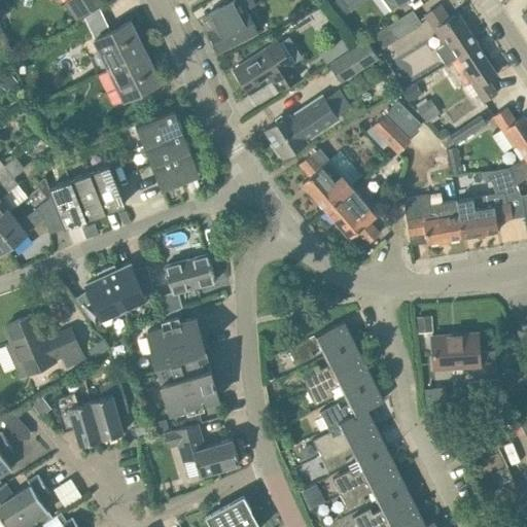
[(99,0),(66,0),(65,1),(75,18),(101,2),(99,0)]
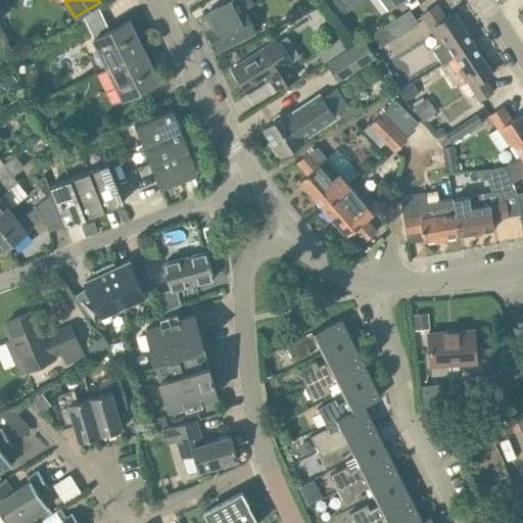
[(232,0),(204,13),(211,27),(206,30),(210,36),(209,39),(211,44),(215,45),(218,51),(256,31),(246,9),(240,0),(232,0)]
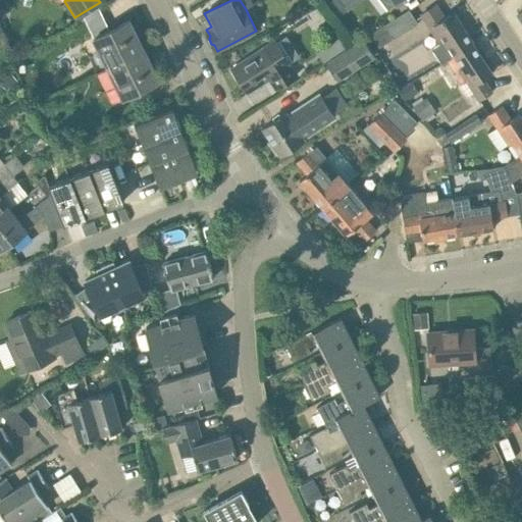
[(346,11),(336,0),(330,0),(327,3),(338,17),(346,11)]
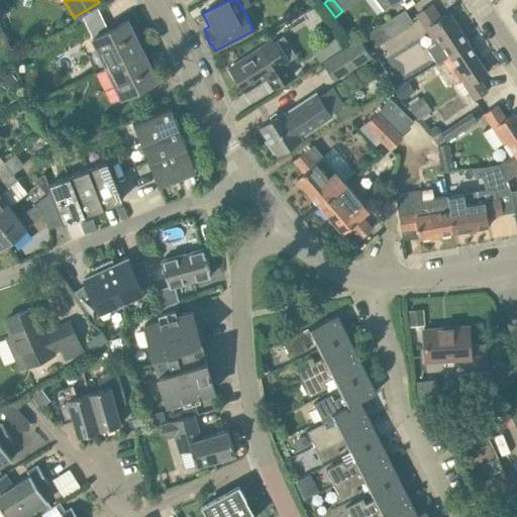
[(437,63),(468,41),(448,12),(440,18),(431,5),(418,13),(437,41),(427,48),(437,63)]
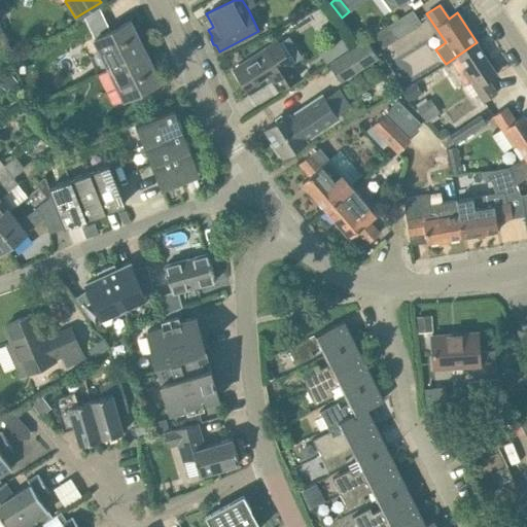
[(371,36),(379,49),(422,24),(413,9),(371,36)]
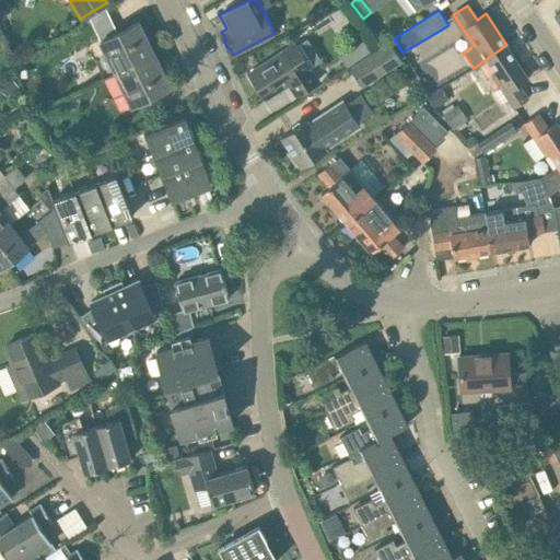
[(116,73),(154,53),(139,21),(100,41),(116,73)]
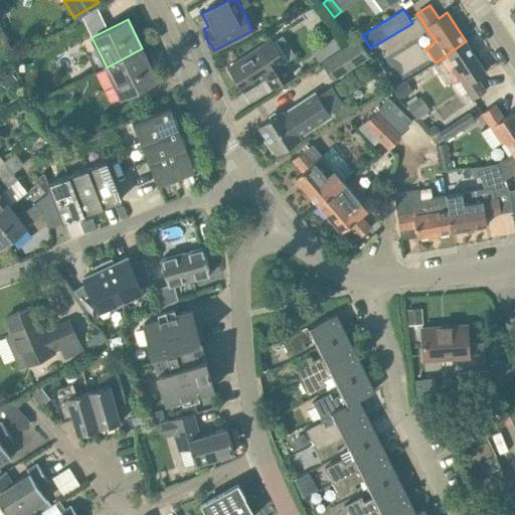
[(319,60),(341,47),(334,37),(313,51),(319,60)]
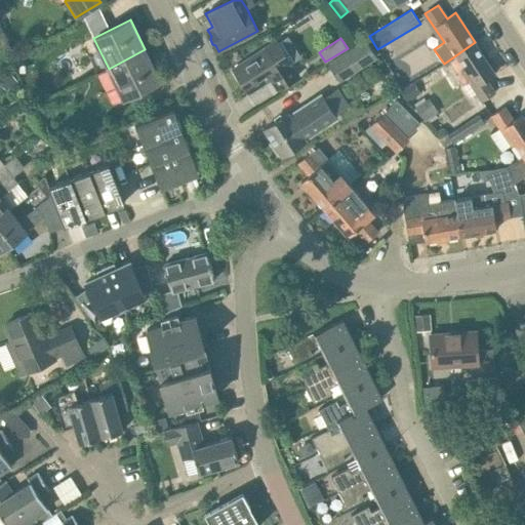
[(339,81),(377,56),(366,39),(328,64),(339,81)]
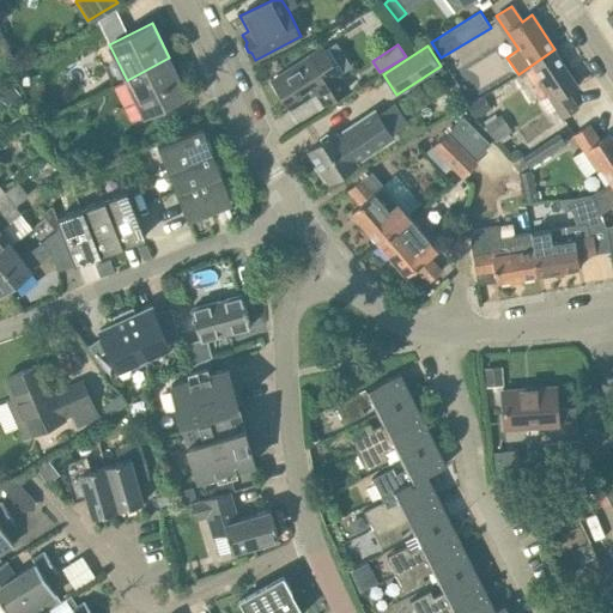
[(325,103),(349,87),(323,49),(313,56),(311,54),(273,79),(291,108),(316,91),(325,103)]
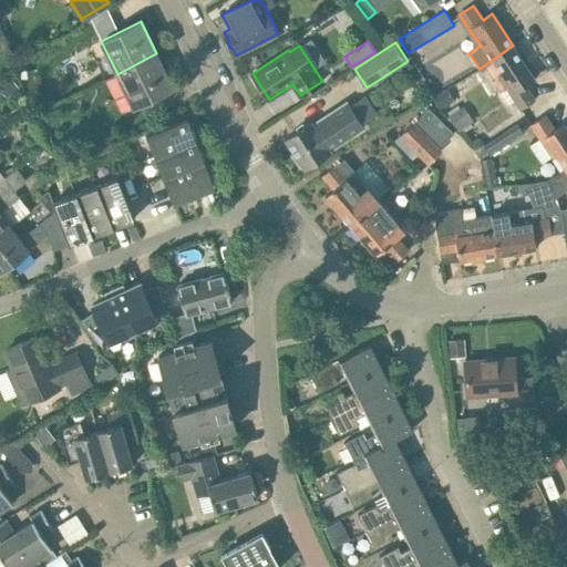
[(521,109),(535,100),(525,85),(535,79),(513,45),(480,69),(480,70),(495,59),(504,73),(500,76),(521,109)]
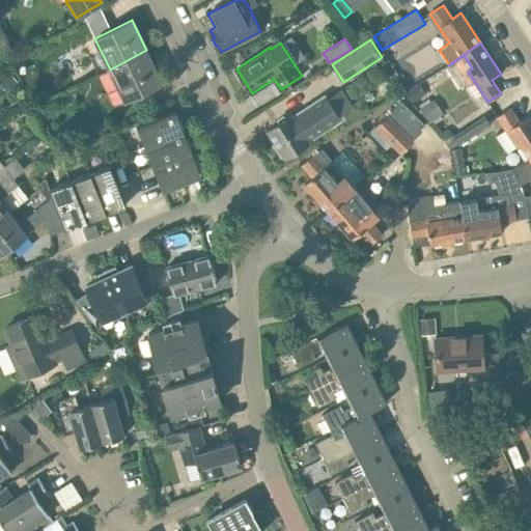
[(124,100),(162,81),(146,50),(110,70),(124,100)]
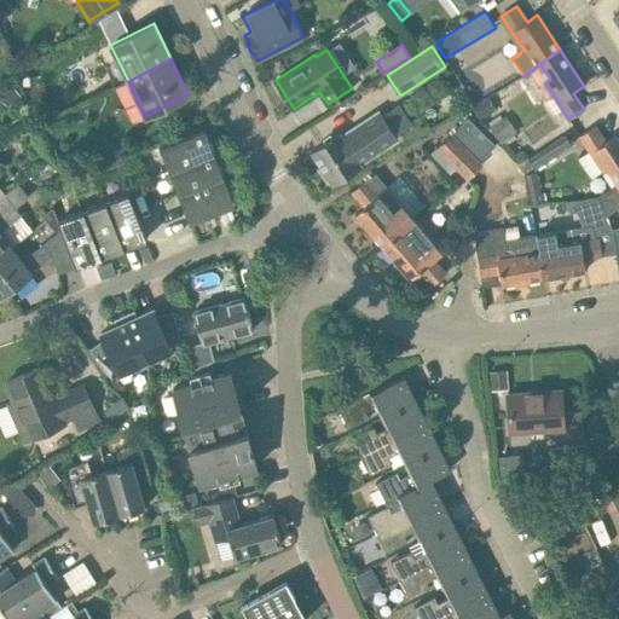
[(0,92),(0,96),(6,105),(19,94),(13,85),(0,92)]
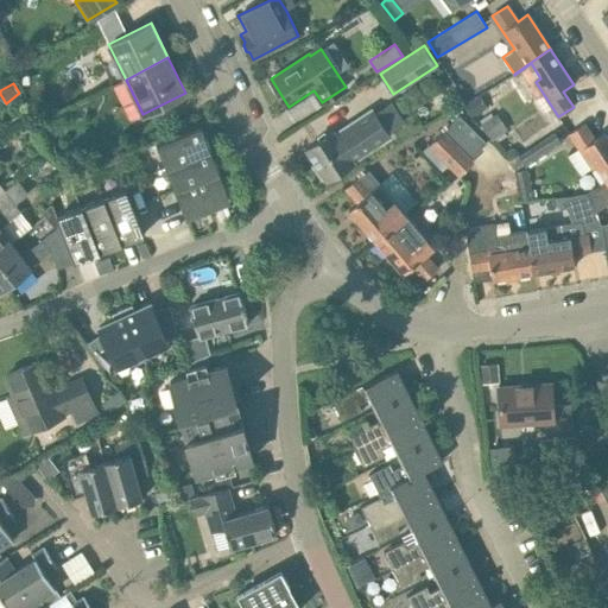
[(463,106),(472,118),(487,108),(480,96),(463,106)]
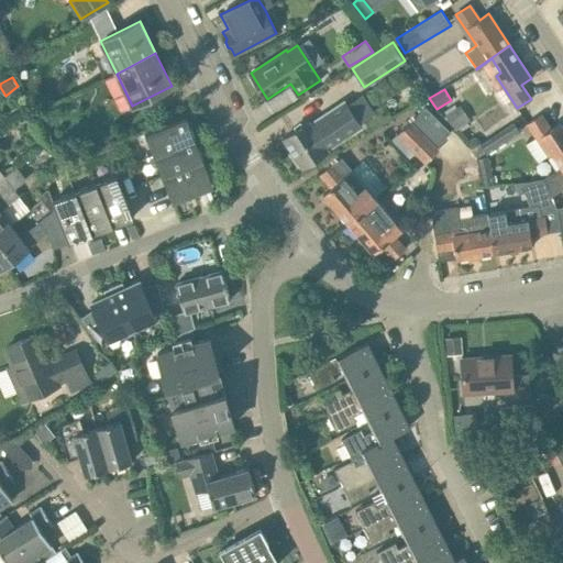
[(363,125),(361,122),(349,103),(348,101),(311,125),(308,121),(284,138),(294,152),(290,155),(297,166),(300,163),(302,166),(329,151),(328,148),(363,125)]
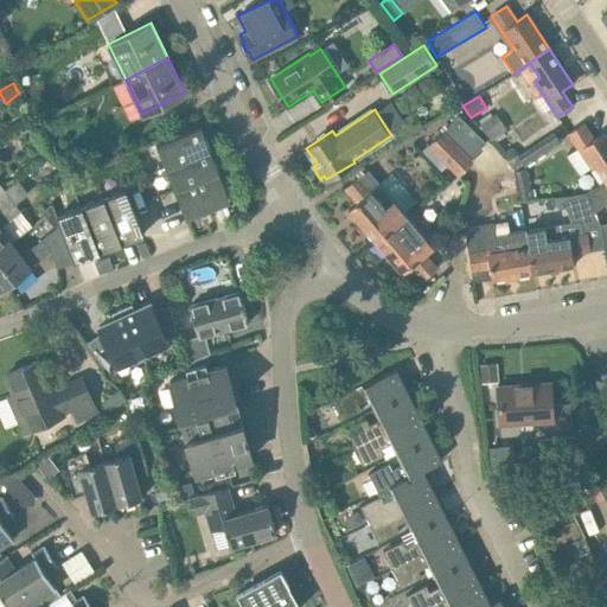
[(497,114),(481,125),(492,140),(508,129),(497,114)]
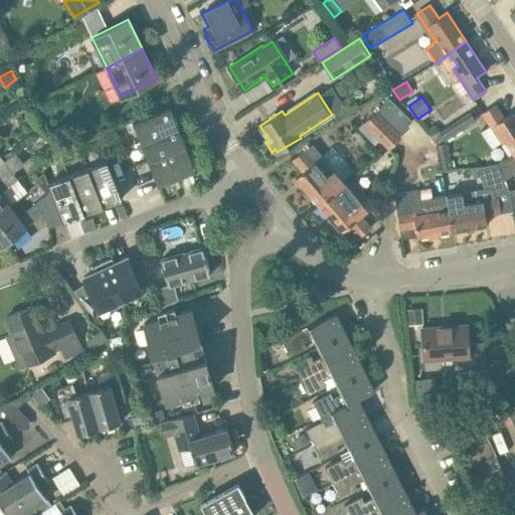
[(376,111),(388,123),(398,133),(412,120),(389,98),(376,111)]
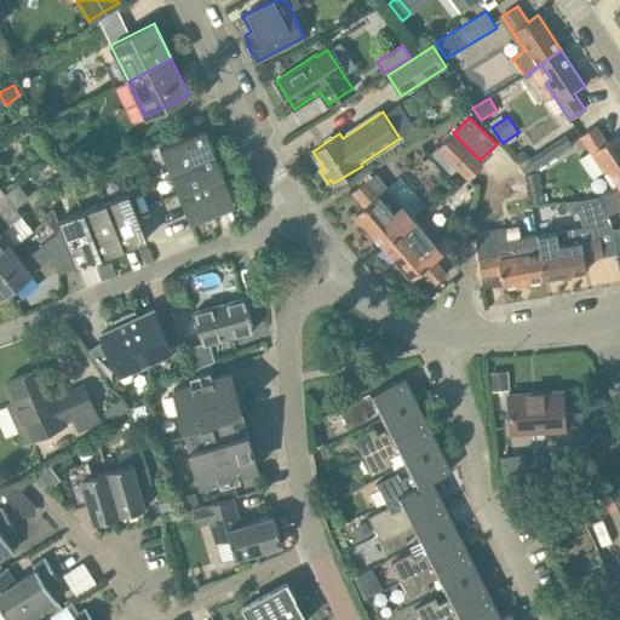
[(596,125),(580,135),(590,151),(603,171),(609,167),(619,182),(619,181),(619,139),(616,135),(607,141),(596,125)]
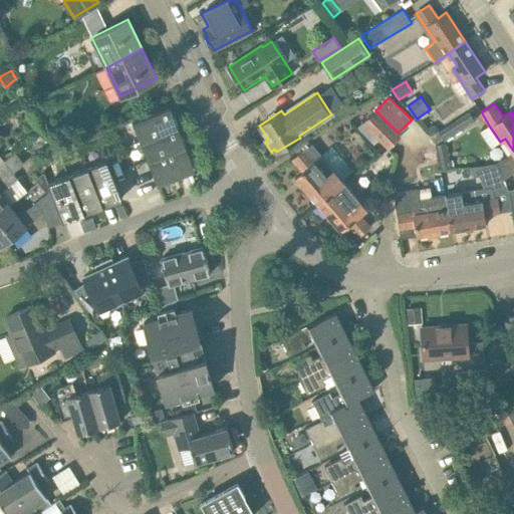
[(141,141),(178,125),(171,106),(133,121),(141,141)]
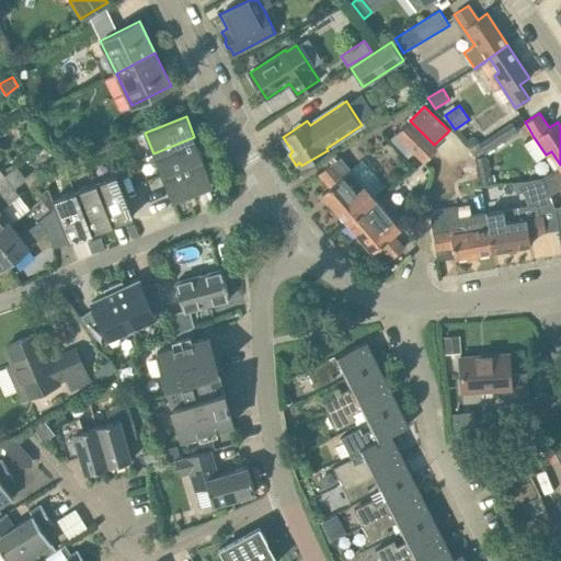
[(434,145),(423,134),(410,121),(396,134),(423,161),(436,148),(433,146),(434,145)]
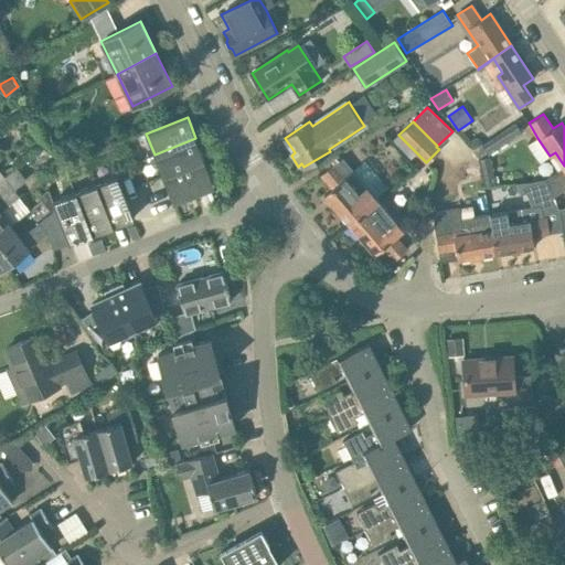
[(488,155),(522,131),(515,123),(482,145),(475,150),(472,151),(478,158),(479,158),(488,153),(488,155)]
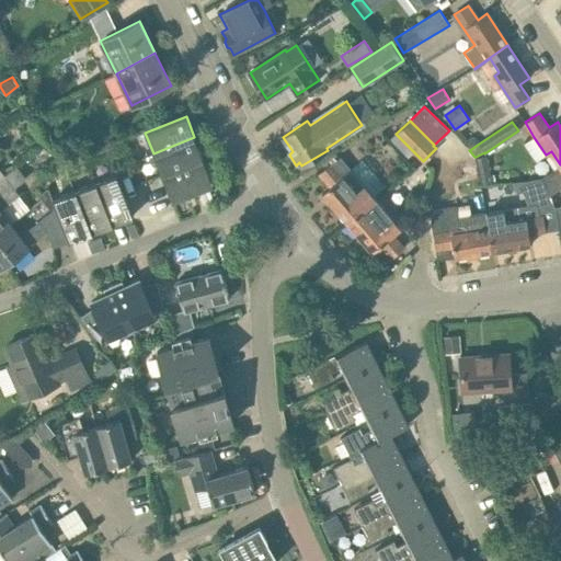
[(471,149),(479,144),(473,136),(466,141),(471,149)]
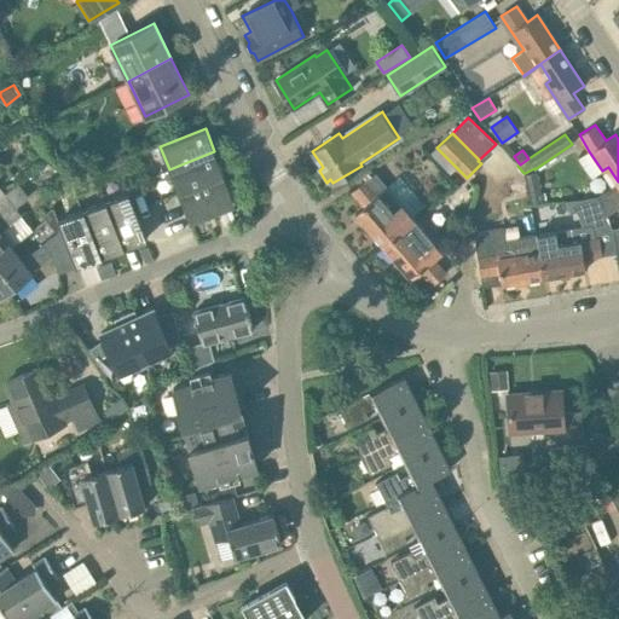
[(224,174),(214,151),(169,169),(178,192),(202,183),(224,174)]
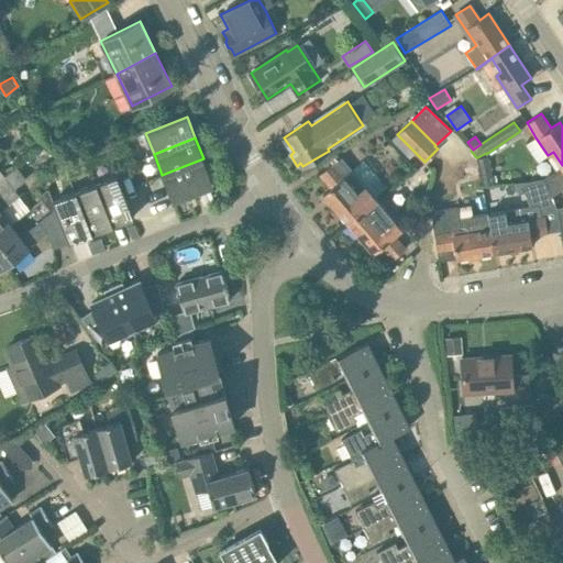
[(117,145),(107,150),(112,162),(121,158),(117,145)]
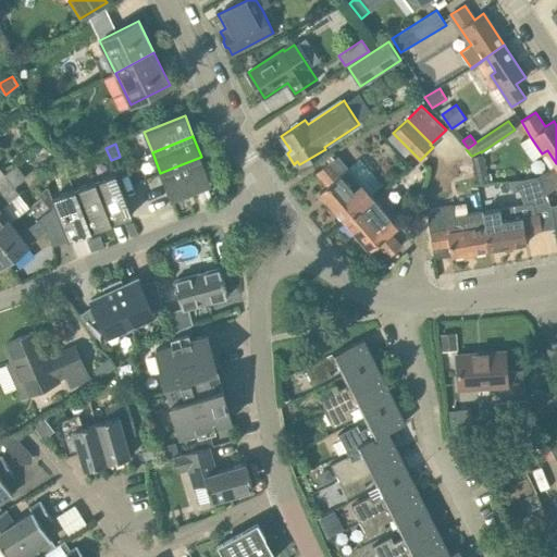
[(330,161),(317,172),(327,185),(320,193),(344,221),(373,197),(371,194),(382,184),(361,158),(349,168),(338,153),(330,161)]
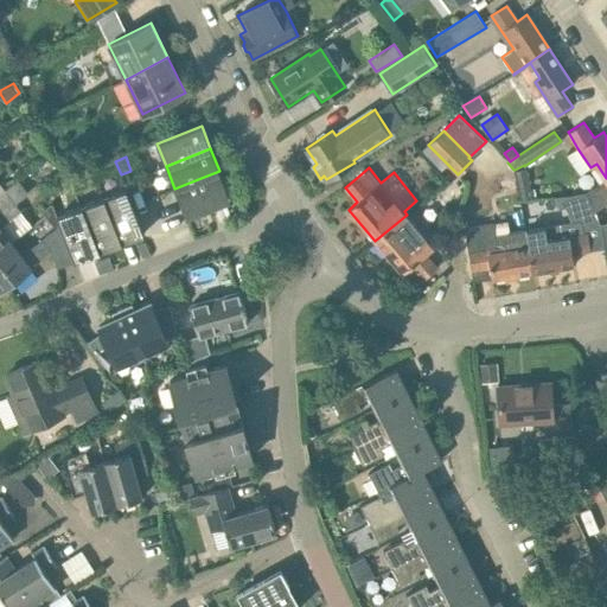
[(526,168),(516,171),(521,200),(532,198),(526,168)]
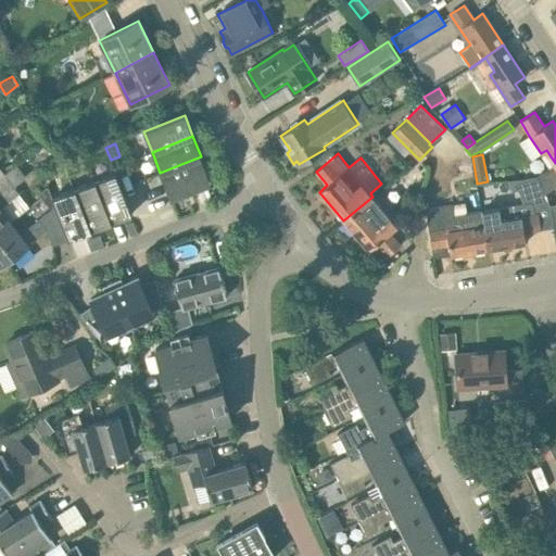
[(211,182),(201,156),(181,164),(192,190),(211,182)]
